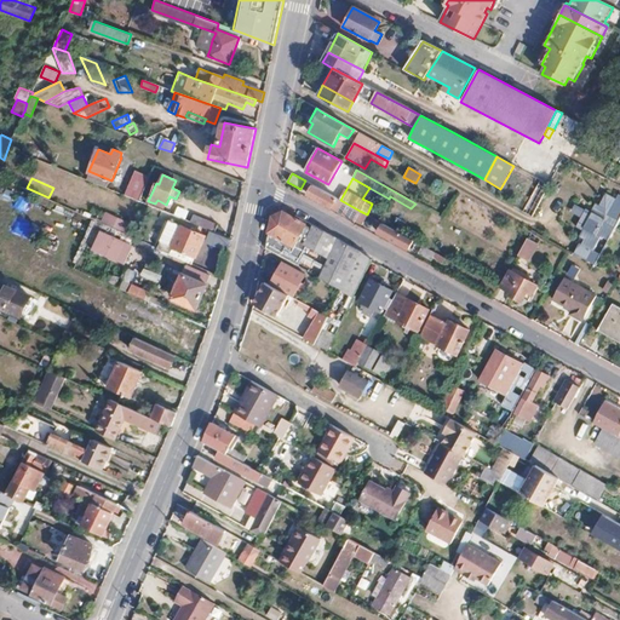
[(533,217),(550,185),(539,179),(523,212),(533,217)]
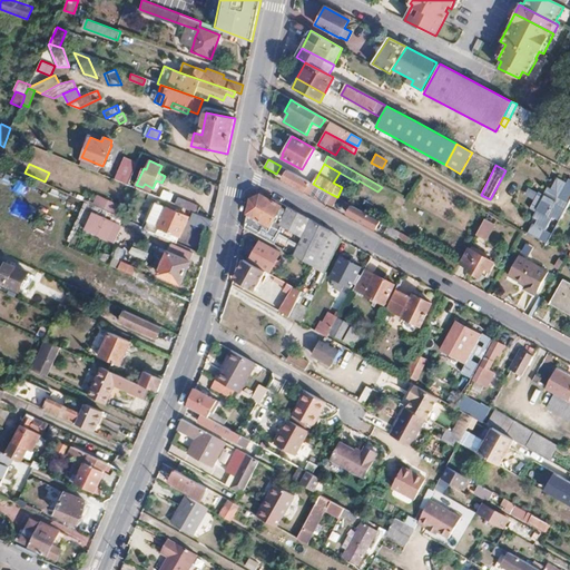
[(282,178),(326,203),(331,194),(313,184),(287,170),(282,178)]
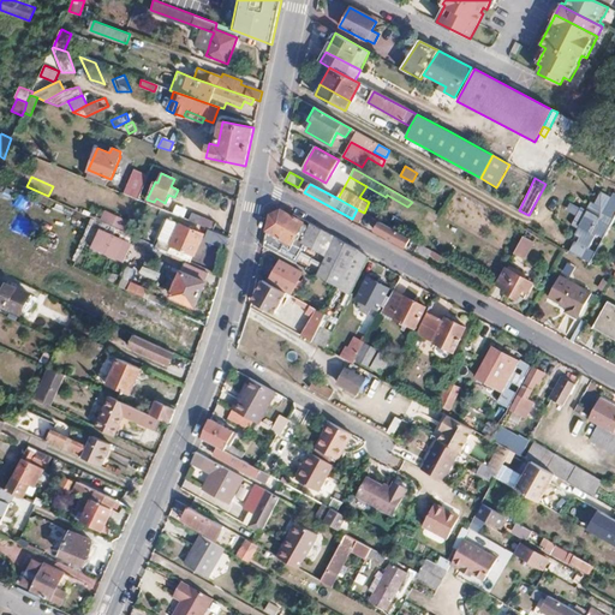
[(591,264),(614,215),(614,195),(611,198),(601,193),(595,206),(591,203),(587,212),(583,209),(573,227),(579,231),(577,234),(584,238),(579,246),(573,243),(568,251),(591,264)]
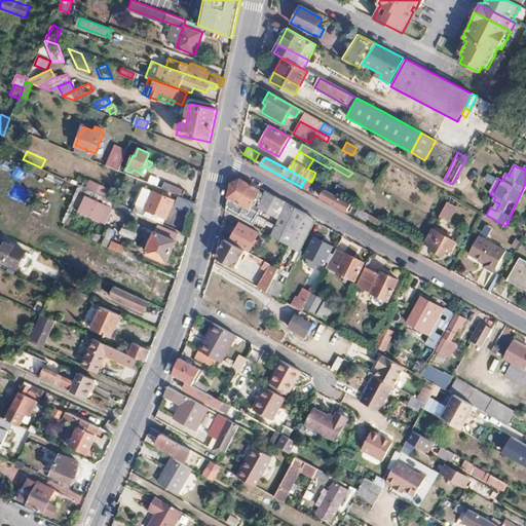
[(108,198),(112,189),(89,179),(85,187),(108,198)]
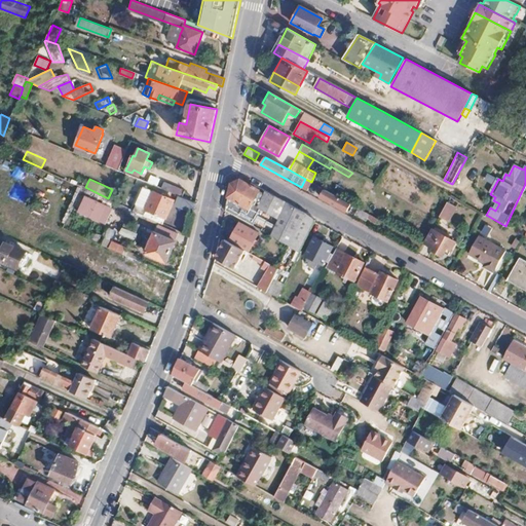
[(226,211),(253,225),(259,213),(251,209),(260,190),(241,179),(231,183),(226,211)]
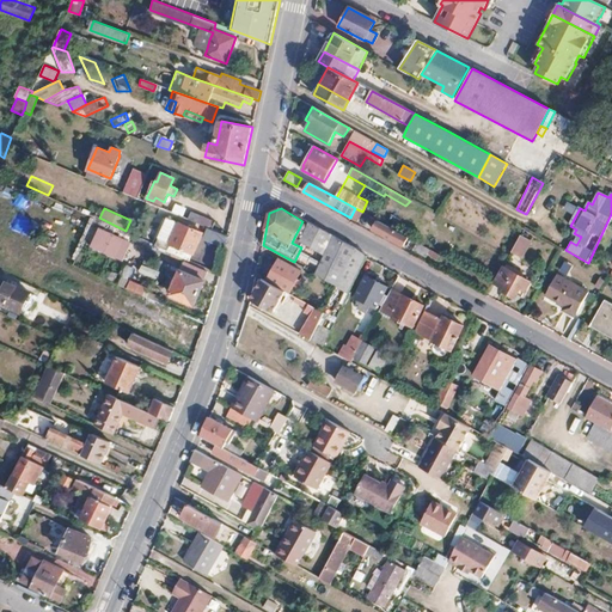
[(349,220),(355,224),(362,212),(355,208),(350,218),(349,220)]
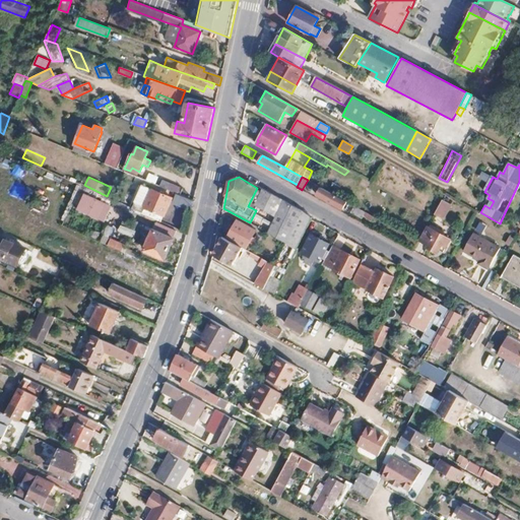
[(163,180),(160,186),(178,194),(180,194),(182,188),(163,180)]
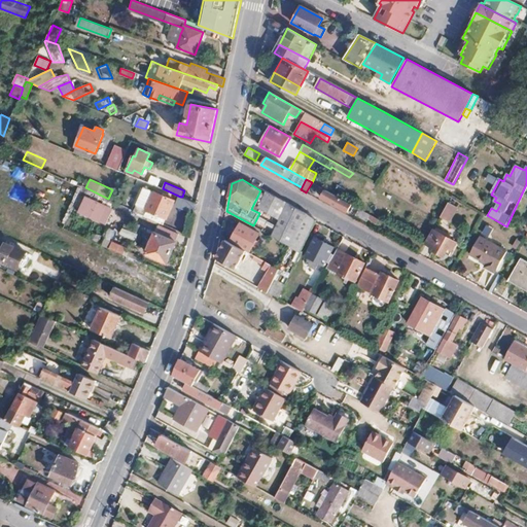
[(134,211),(163,224),(174,201),(144,187),(134,211)]
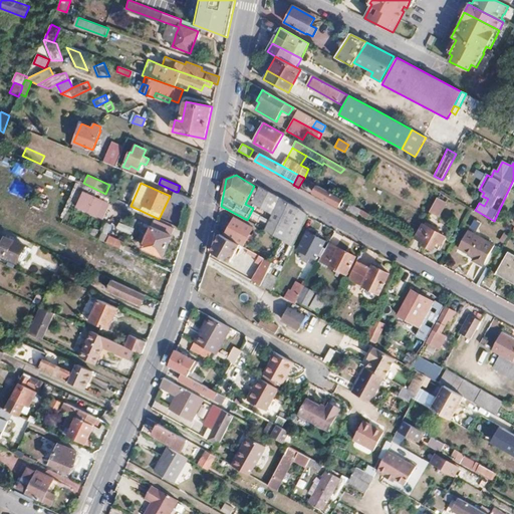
[(343,199),(316,185),(312,193),(338,207),(343,199)]
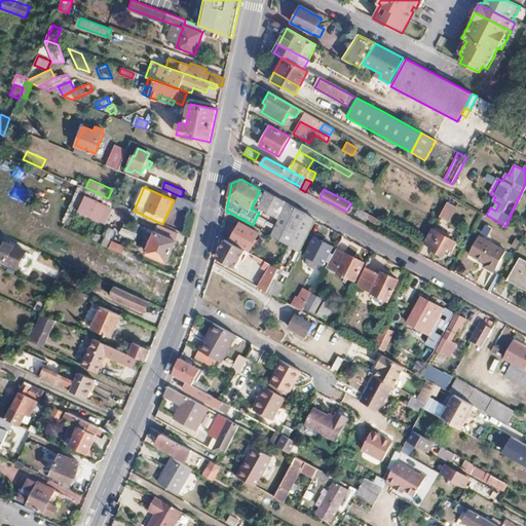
[(300,252),(314,220),(315,219),(266,190),(258,208),(272,215),(269,222),(276,225),(271,235),(290,246),(290,247),(300,252)]
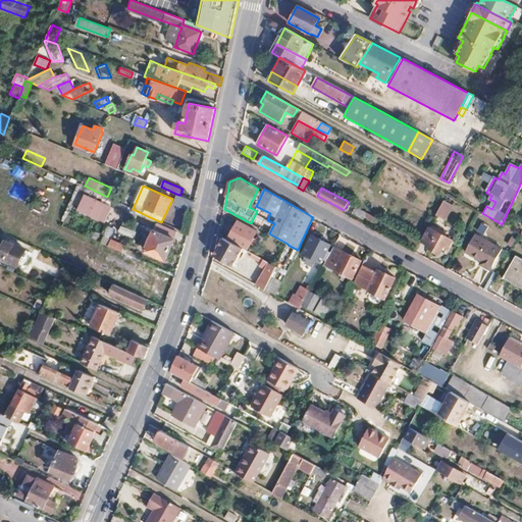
[(0,193),(0,198),(8,202),(10,198),(0,193)]
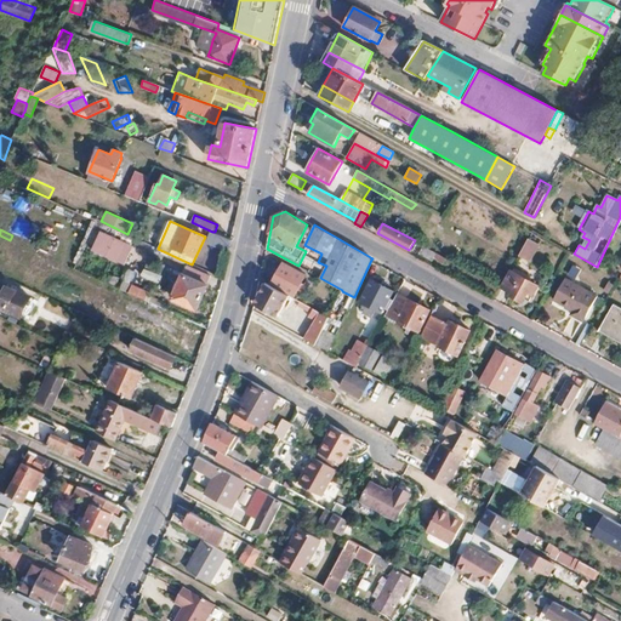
[(134,246),(101,232),(92,250),(125,263),(134,246)]
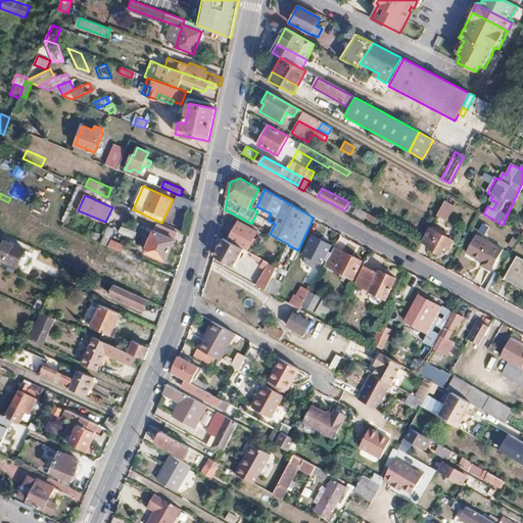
[(192,200),(181,195),(179,195),(176,200),(189,206),(192,200)]
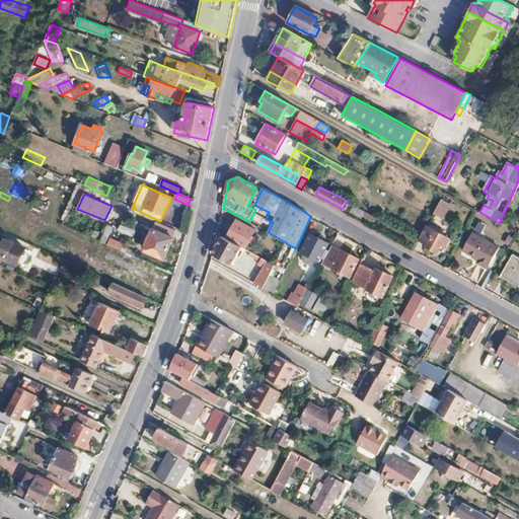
[(493,201),(487,198),(484,205),(489,208),(493,201)]
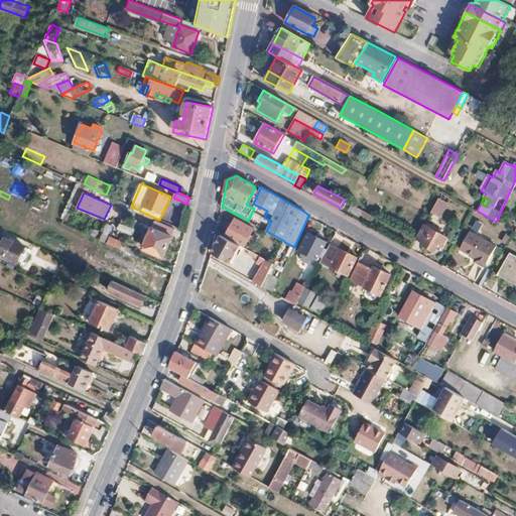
[(435,206),(444,211),(448,204),(439,199),(435,206)]
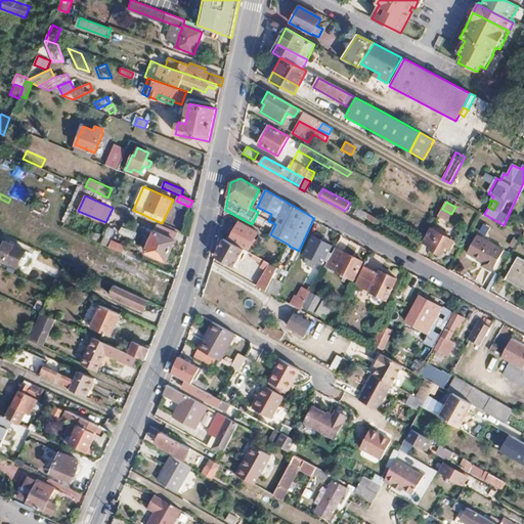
[(377,218),(359,208),(355,215),(364,220),(365,218),(374,223),(377,218)]
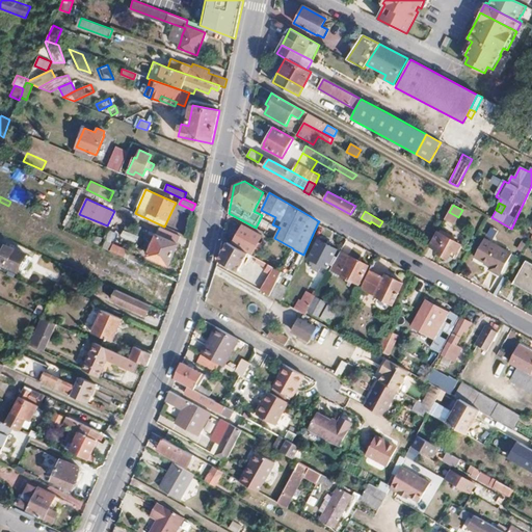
[(454,224),(458,217),(449,212),(445,219),(454,224)]
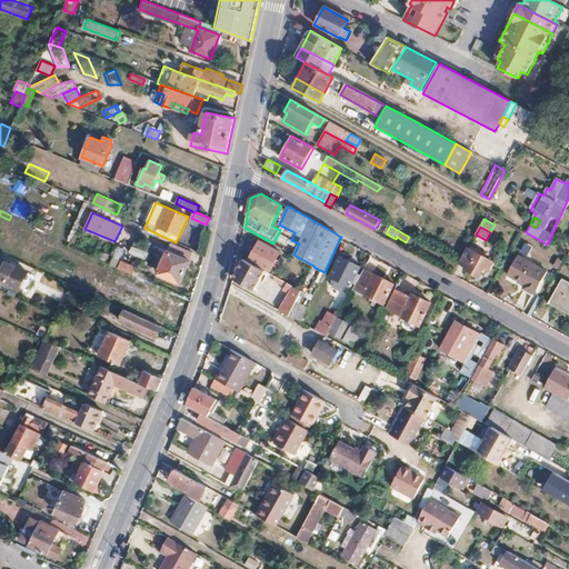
[(280,261),(276,259),(280,252),(259,241),(248,259),(269,271),(272,266),(277,268),(280,261)]
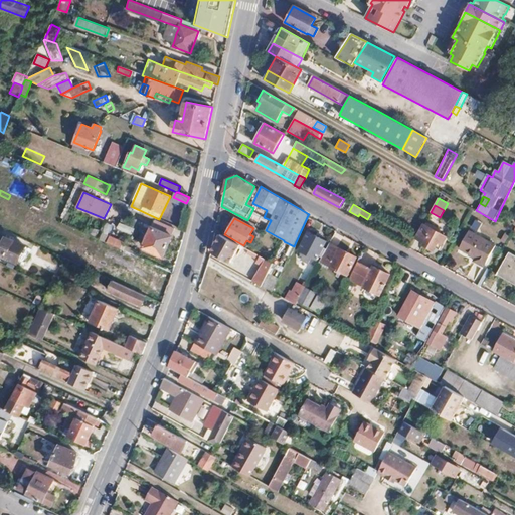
[(152,227),(172,235),(175,228),(155,220),(152,227)]
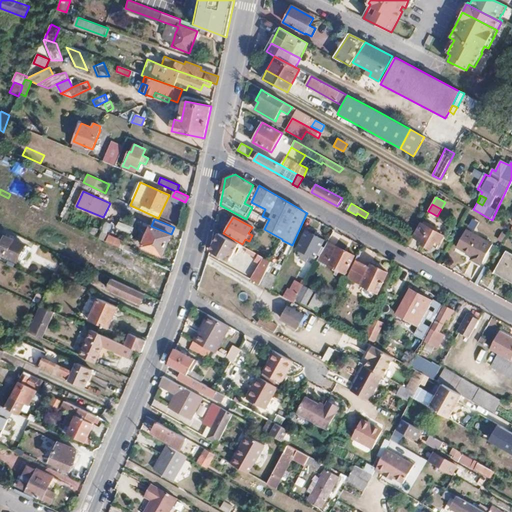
[(436,241),(440,243),(444,235),(421,222),(414,235),(422,240),(420,243),(431,249),(433,245),(436,241)]
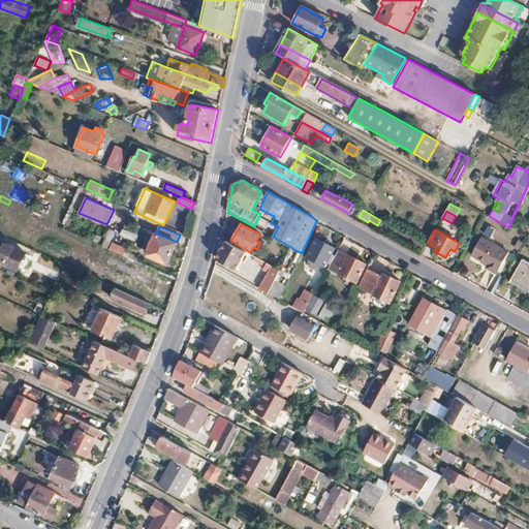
[(177,242),(156,234),(147,253),(167,262),(177,243),(177,242)]
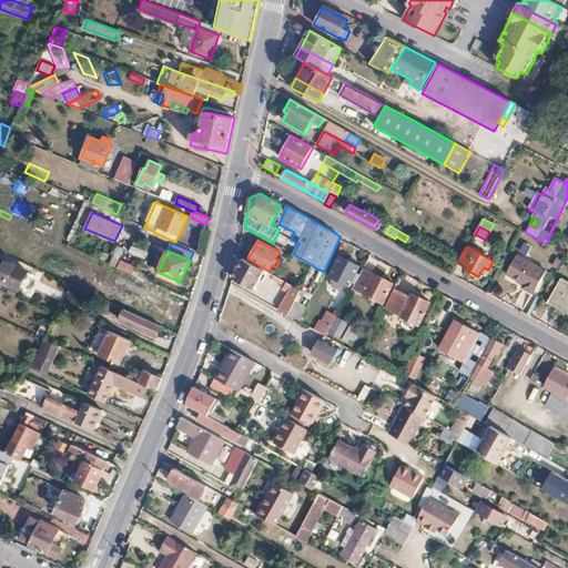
[(536,290),(547,272),(517,254),(507,274),(524,284),(521,288),(533,294),(535,290),(536,290)]
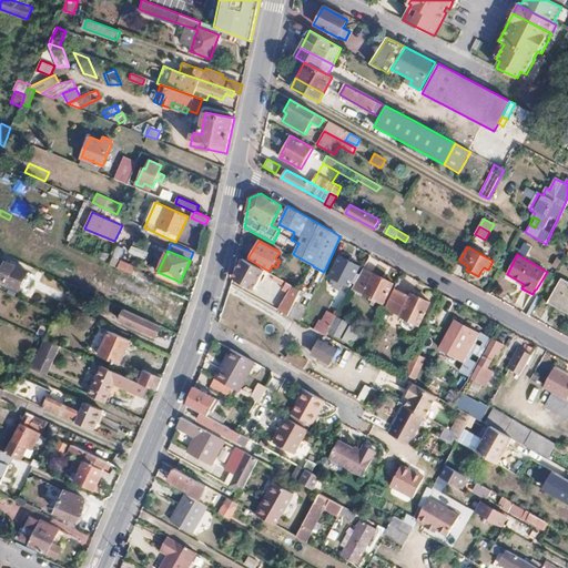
[(355,283),(359,275),(356,273),(359,266),(341,255),(330,275),(336,279),(332,286),(340,291),(344,283),(350,286),(352,282),(355,283)]
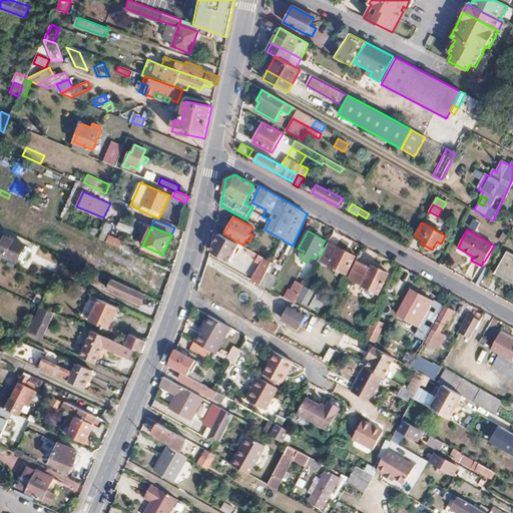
[(102,232),(99,239),(119,247),(122,241),(102,232)]
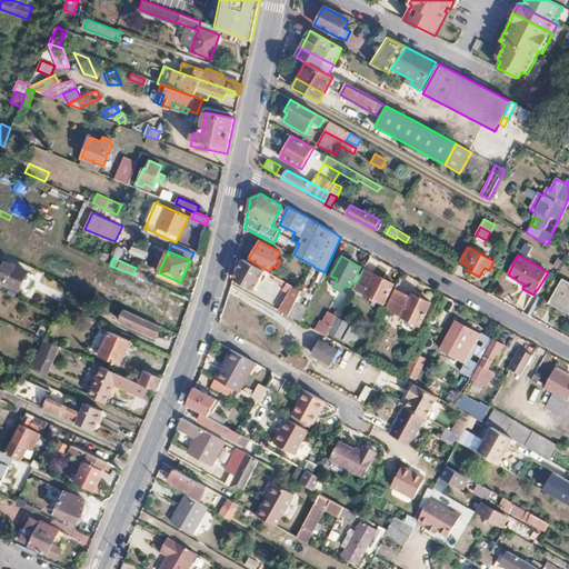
[(0,281),(19,291),(28,272),(0,259),(0,281)]
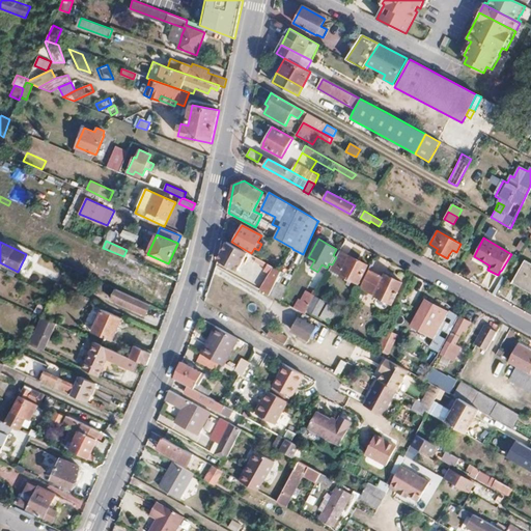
[(247,252),(228,242),(218,259),(236,271),(247,252)]
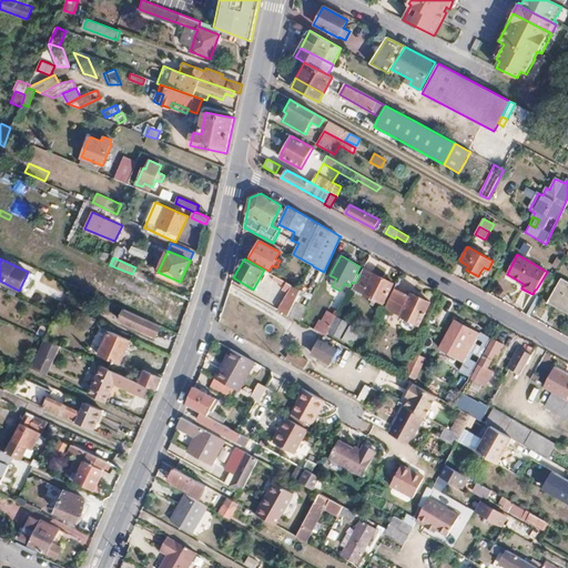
[(98,277),(118,286),(122,276),(102,266),(98,277)]
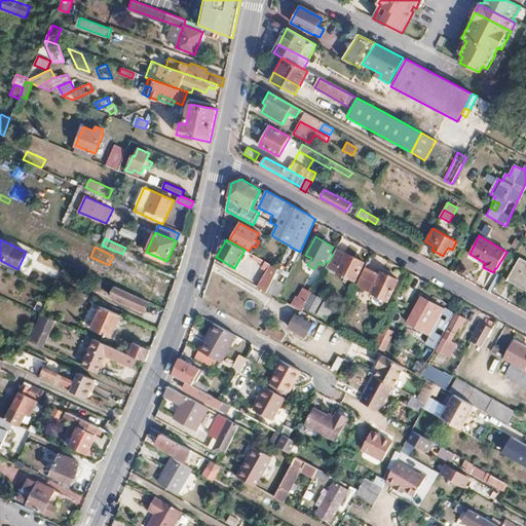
[(364,262),(337,249),(333,255),(329,262),(327,266),(326,269),(332,272),(333,270),(355,280),(364,262)]
